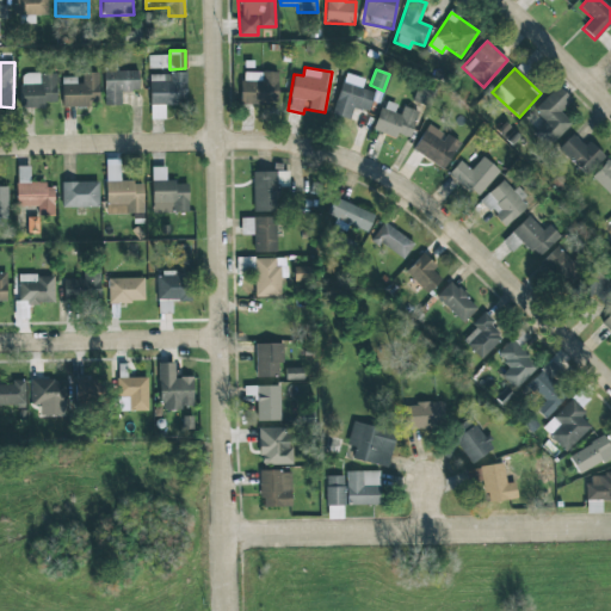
[(104,105),(119,105),(119,92),(139,92),(139,71),(104,72),(104,105)]
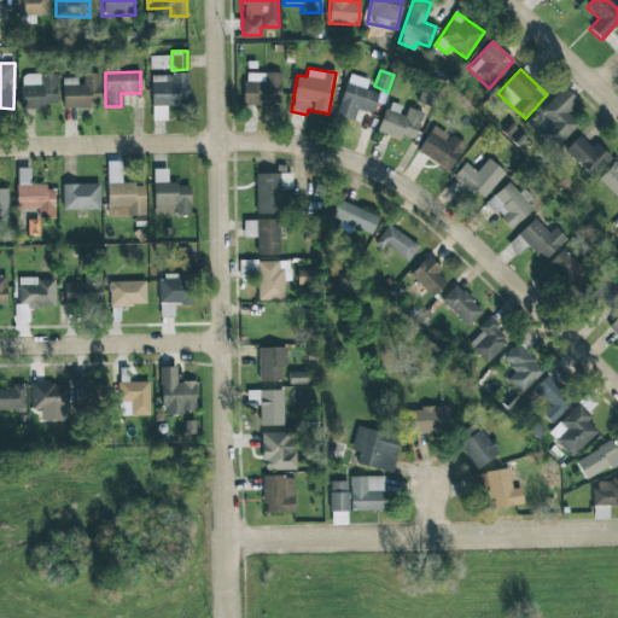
[(243,106),(281,108),(281,73),(244,73),(243,106)]
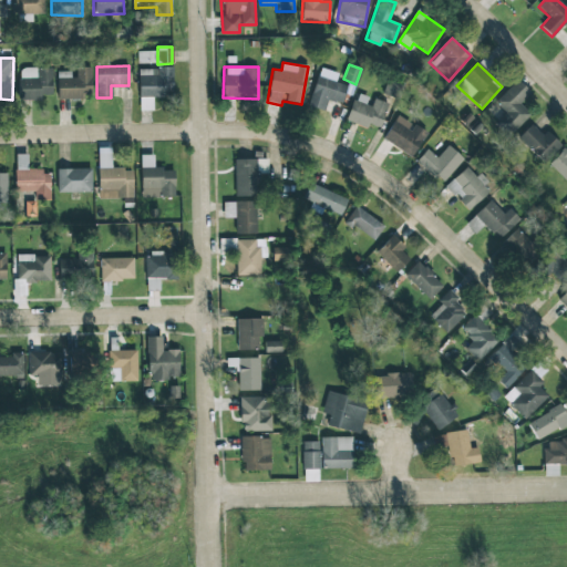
[(53,69),(20,68),(19,100),(41,100),(41,95),(52,95),(53,69)]
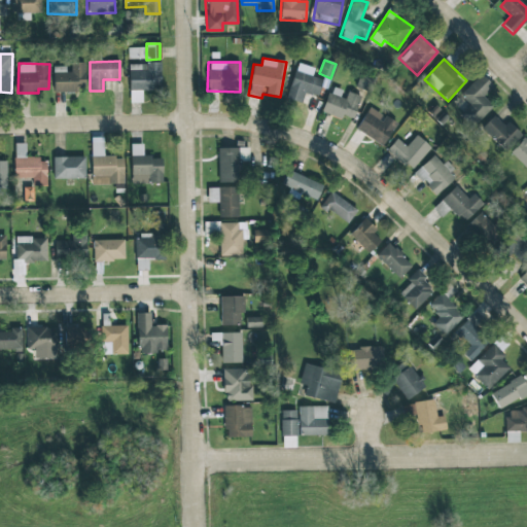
[(77,92),(77,86),(84,86),(84,63),(68,63),(68,66),(53,67),(54,93),(77,92)]
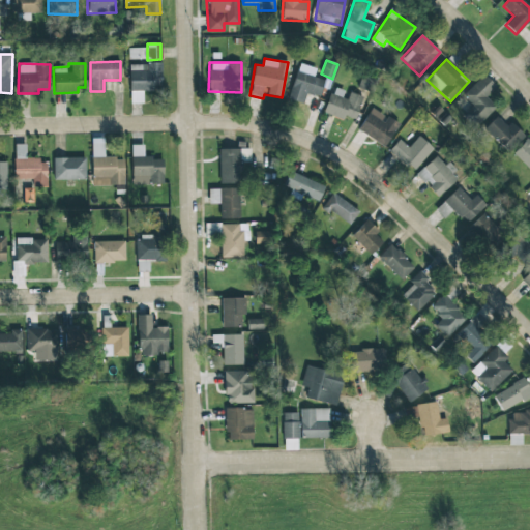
[(162,63),(129,64),(129,104),(143,104),(142,90),(162,90),(162,63)]
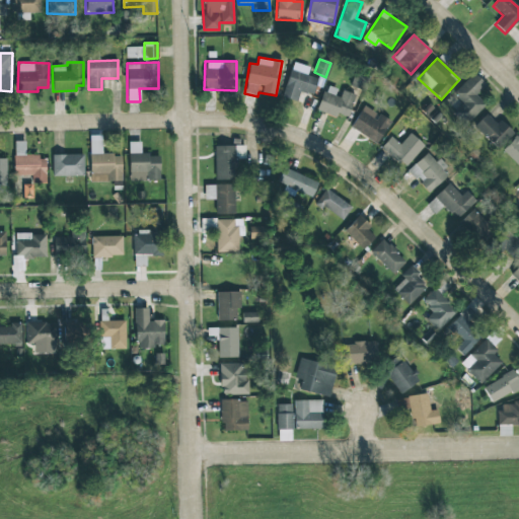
[(317,78),(307,75),(309,70),(293,64),(282,97),(297,102),(300,91),(312,95),(317,78)]
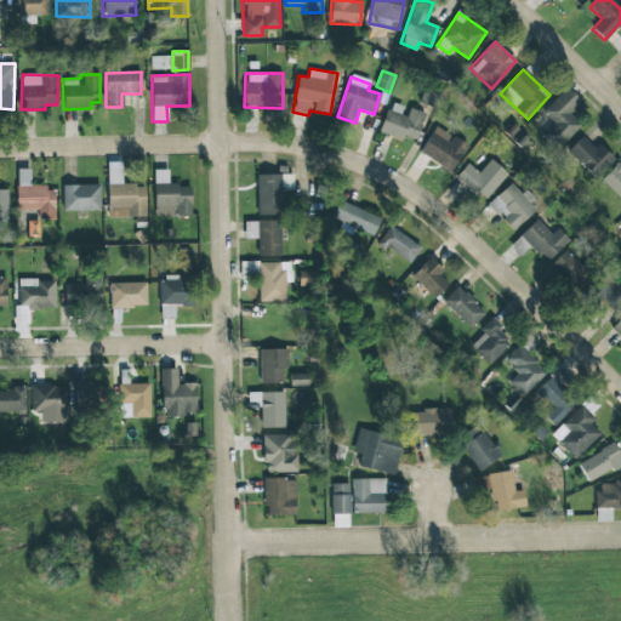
[(553,124),(541,135),(554,149),(580,126),(569,114),(581,103),(567,87),(542,110),(553,124)]
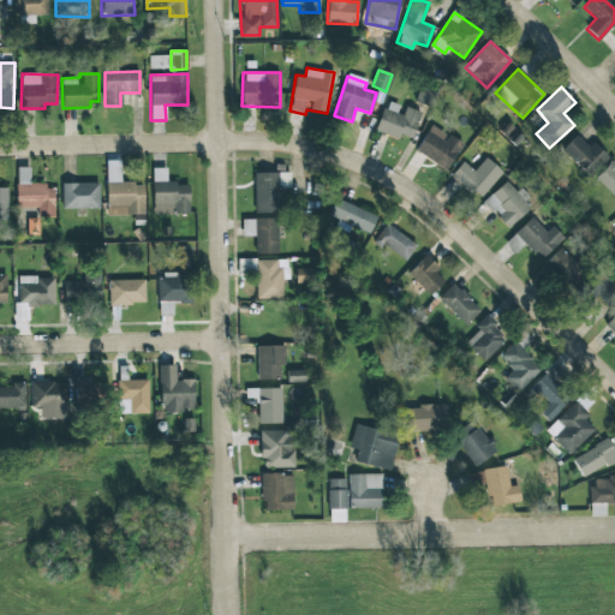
[(402,107),(387,101),(375,131),(398,139),(400,135),(411,139),(421,113),(402,106),(402,107)]
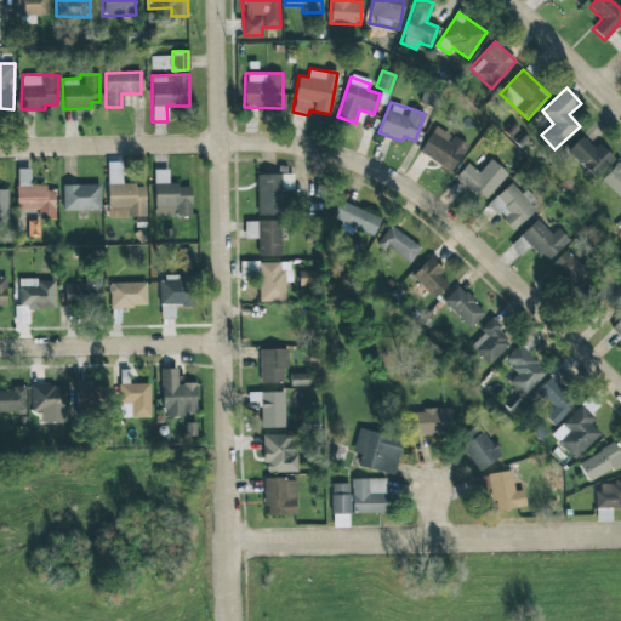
[(451,172),(467,144),(434,126),(419,154),(451,172)]
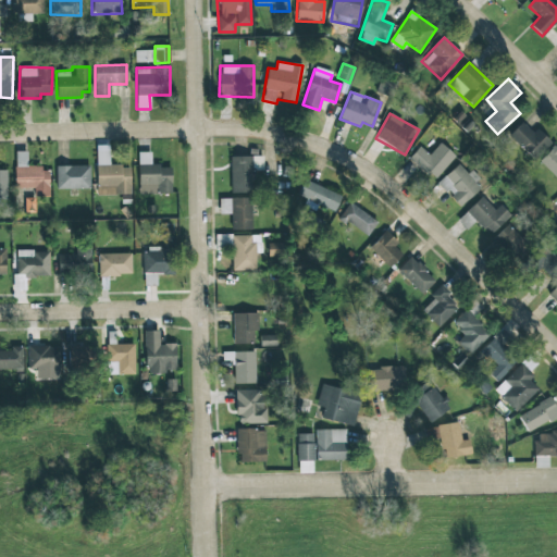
[(536,128),(532,132),(521,122),(508,136),(534,160),(552,143),(536,128)]
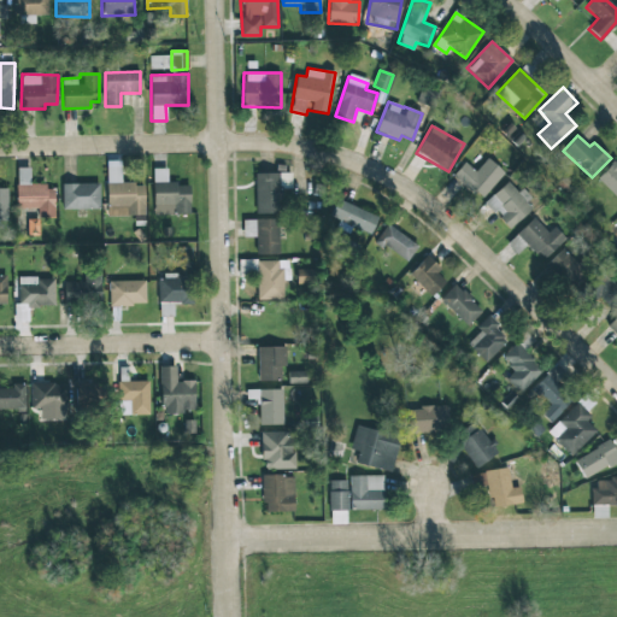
[(480,200),(504,174),(487,158),(475,172),(464,163),(452,175),(480,200)]
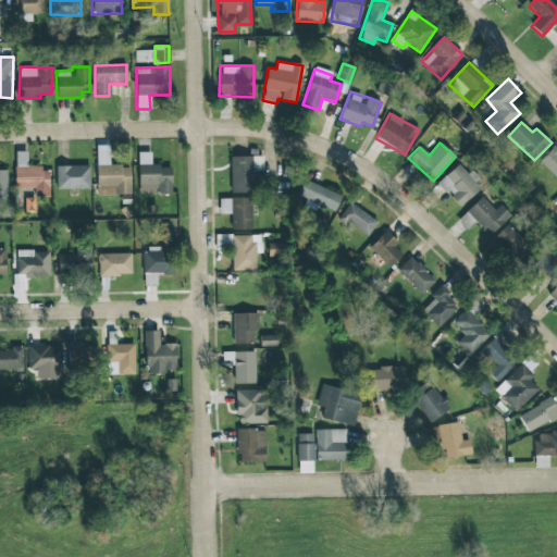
[(539,162),(556,178),(556,151),(552,147),(539,162)]
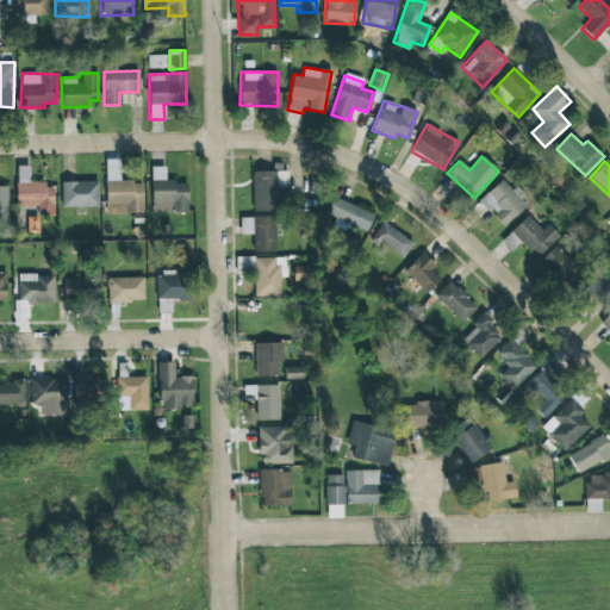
[(54,216),(54,184),(30,185),(29,167),(16,167),(17,206),(37,206),(37,216),(54,216)]
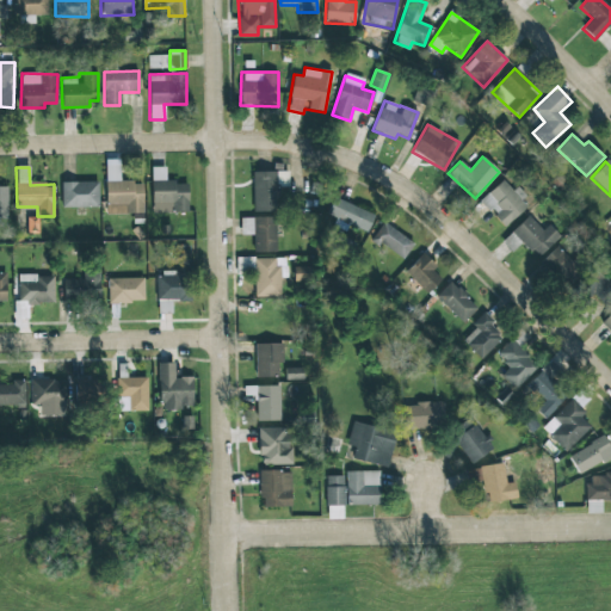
[(187,181),(166,183),(165,167),(150,167),(152,213),(189,211),(187,181)]
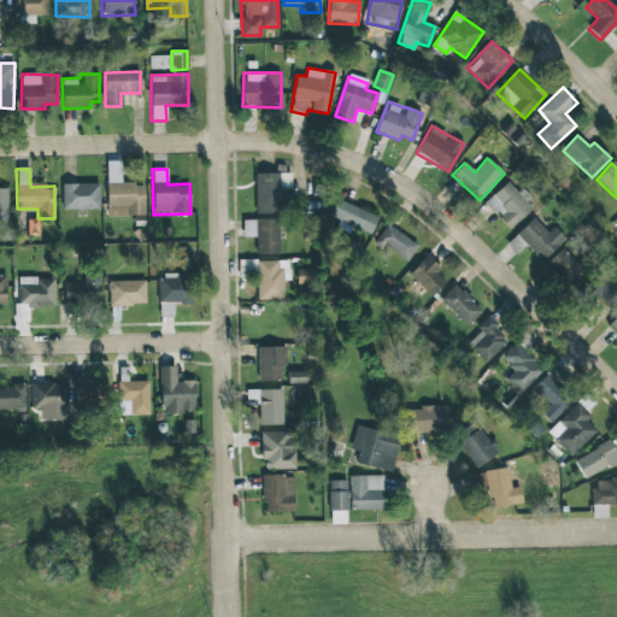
[(145,216),(145,183),(121,183),(119,170),(106,170),(107,216),(145,216)]
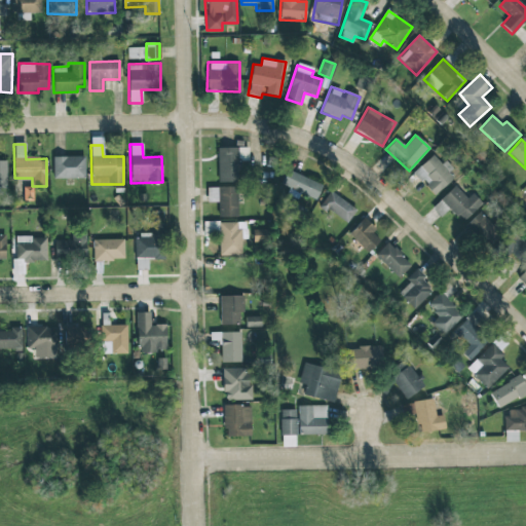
[(218,182),(237,182),(236,161),(248,161),(248,147),(217,148),(218,182)]
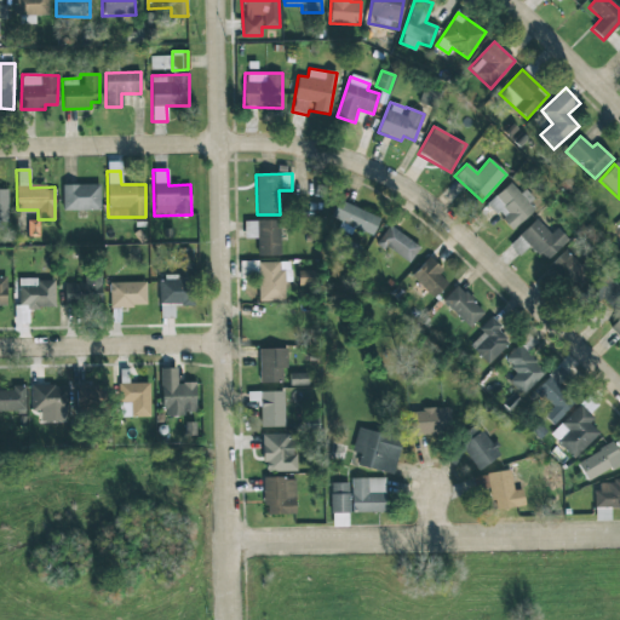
[(537,208),(511,182),(487,204),(512,230),(537,208)]
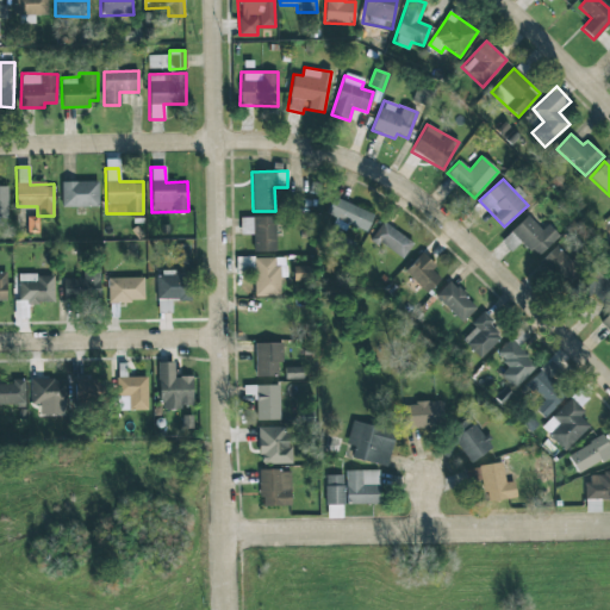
[(61,181),(61,207),(98,206),(97,181),(61,181)]
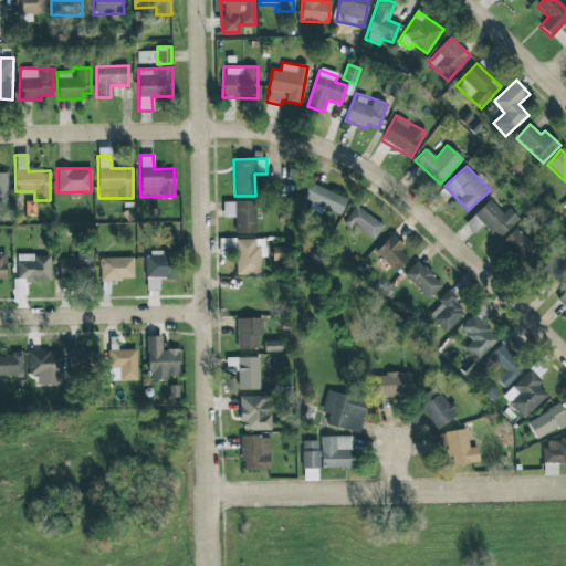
[(307,210),(321,215),(323,208),(341,215),(346,198),(308,184),(302,199),(311,201),(307,210)]
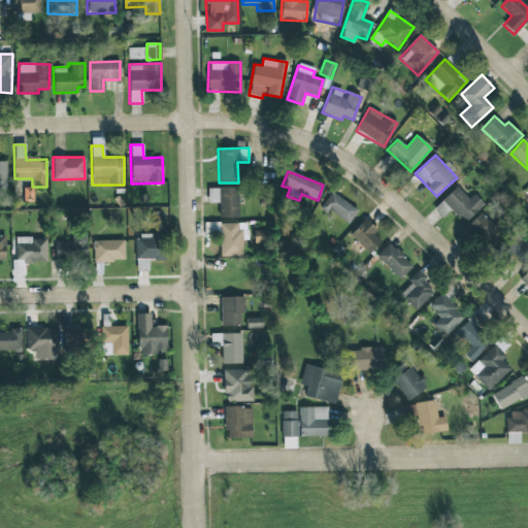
[(468,199),(456,186),(441,200),(463,223),(484,204),(473,194),(468,199)]
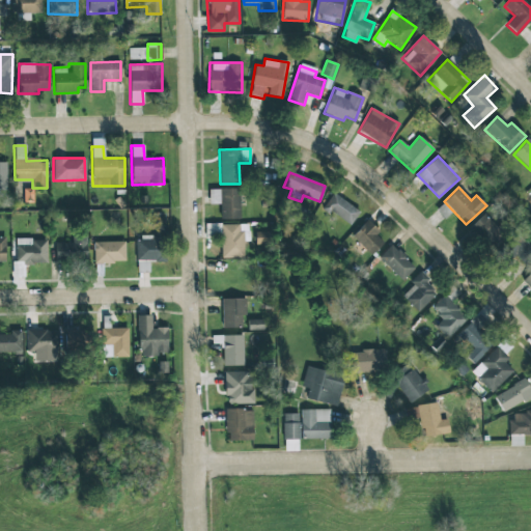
[(210,204),(220,203),(221,219),(240,218),(239,189),(208,189),(210,204)]
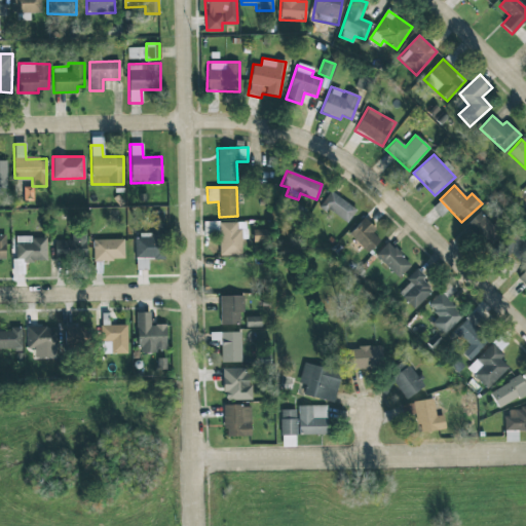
[(357,210),(330,191),(320,205),(345,224),(357,210)]
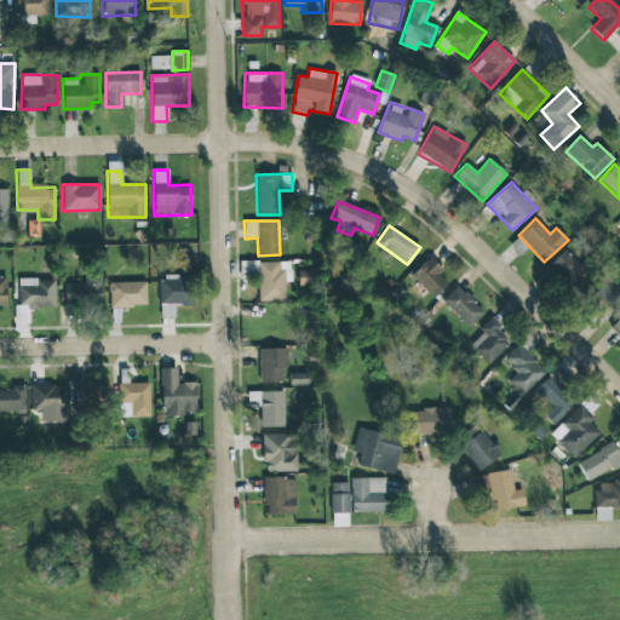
[(589,275),(566,250),(547,267),(570,291),(589,275)]
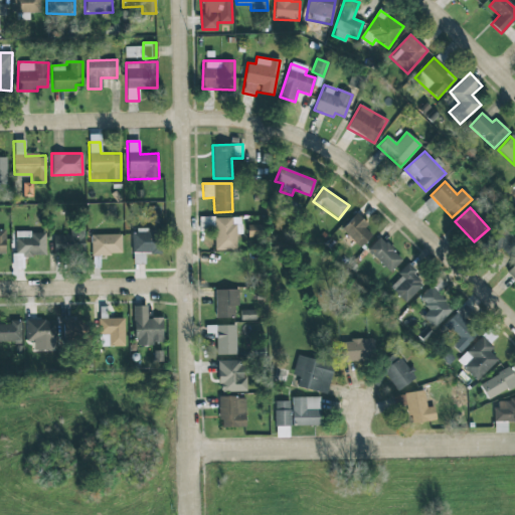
[(374,233),(355,215),(341,229),(360,247),(374,233)]
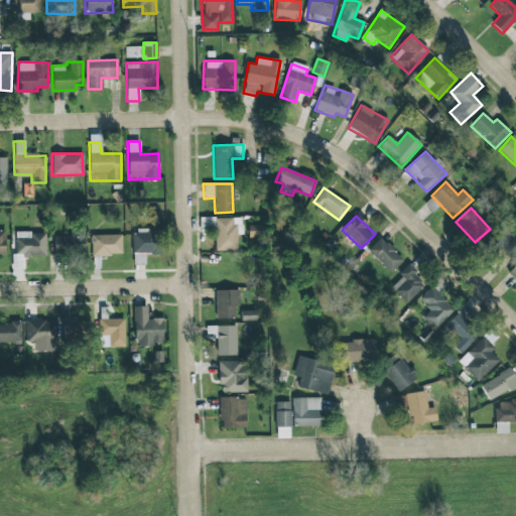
[(237,251),(237,235),(241,235),(241,218),(203,218),(203,226),(215,226),(215,251),(237,251)]
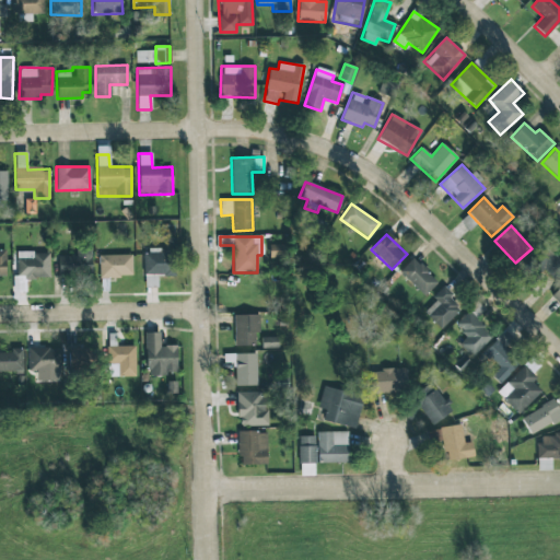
[(269,257),(284,257),(284,245),(269,245),(269,257)]
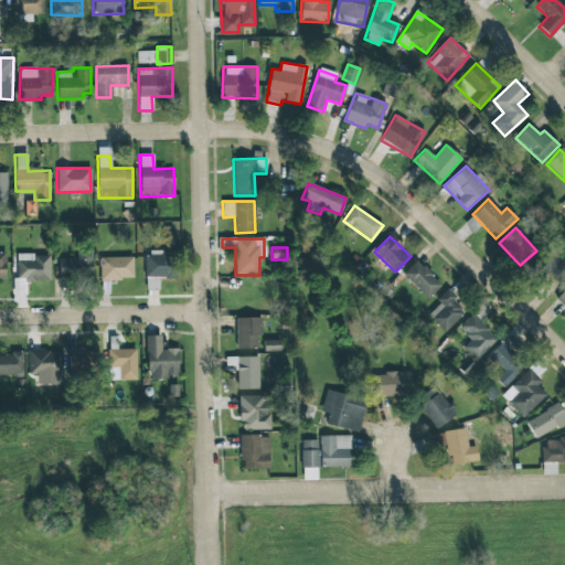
[(59,259),(59,280),(92,279),(92,249),(76,251),(76,258),(59,259)]
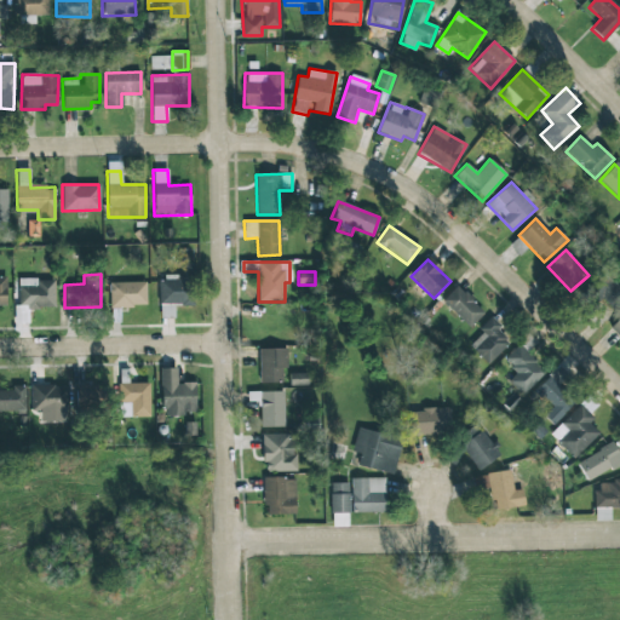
[(587,298),(610,308),(619,285),(597,275),(587,298)]
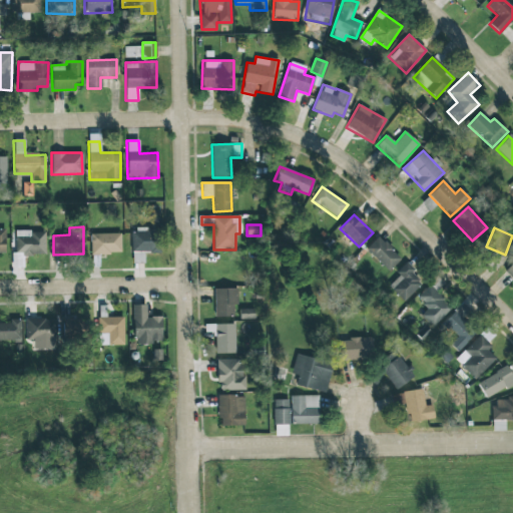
[(130,229),(131,252),(158,252),(157,228),(130,229)]
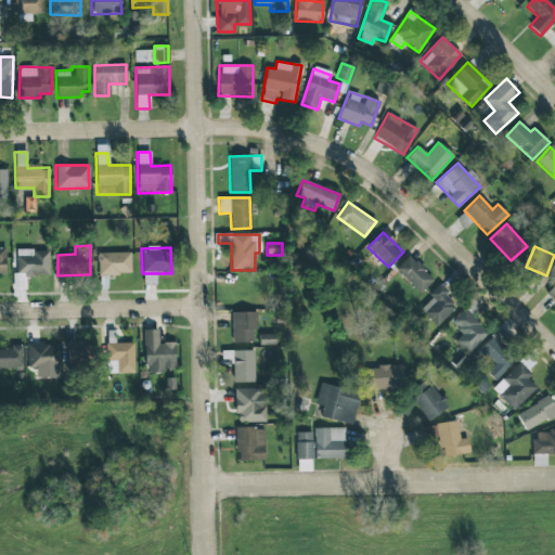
[(48,249),(15,250),(16,276),(49,275),(48,249)]
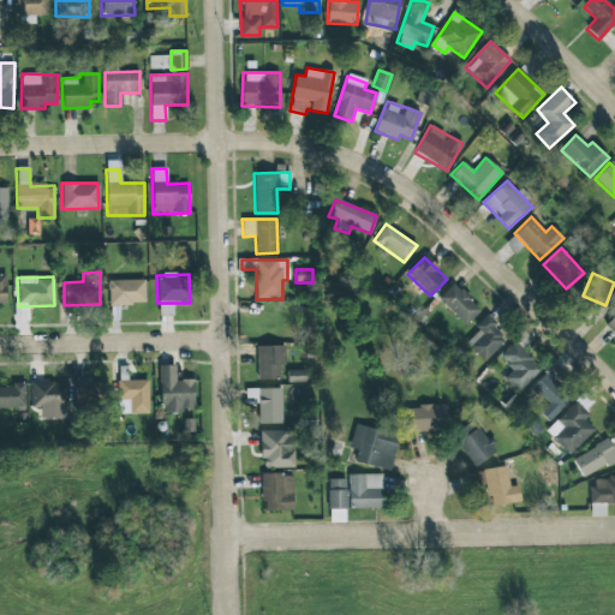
[(108,305),(144,304),(144,280),(107,280),(108,305)]
